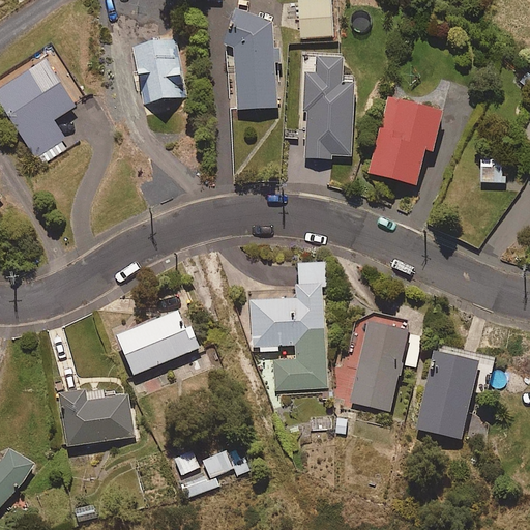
[(331,0),(321,0),(300,2),(302,39),(335,37),(331,0)]
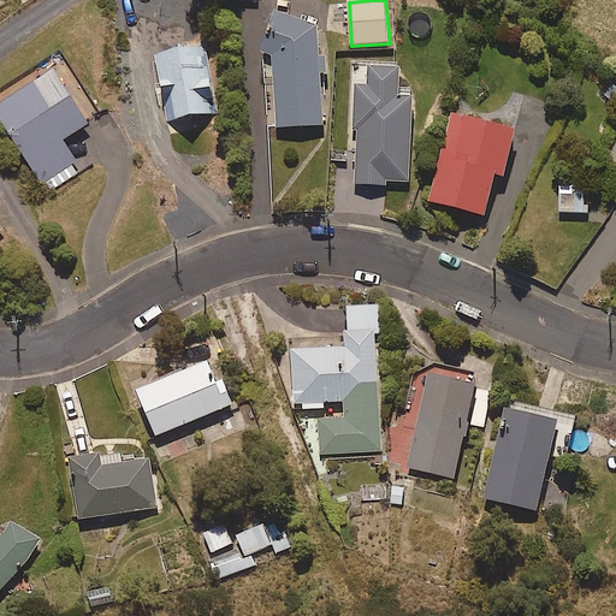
[(278,12),(262,53),(273,58),(277,129),(324,126),(321,72),(329,72),(329,58),(323,58),(321,28),(278,12)]
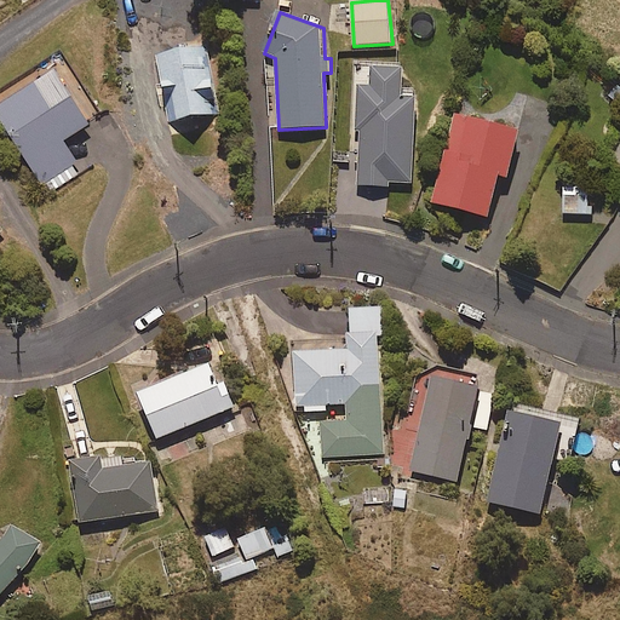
[(206,46),(156,55),(168,121),(218,112),(206,46)]
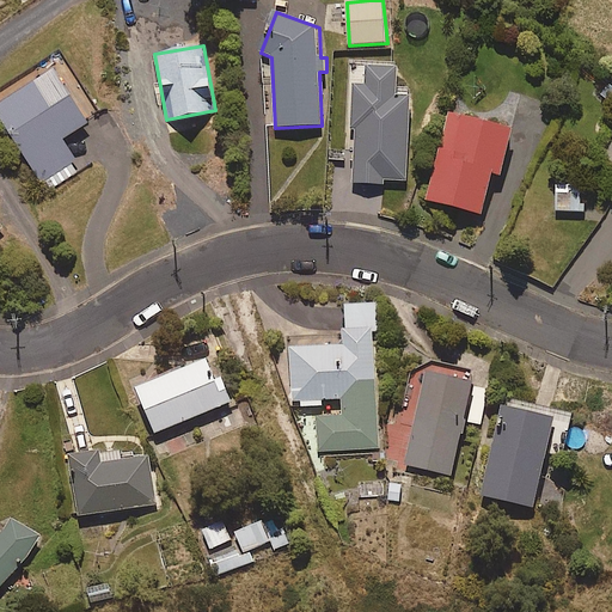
[(57,69),(0,104),(0,116),(41,184),(77,163),(62,140),(90,123),(57,69)]
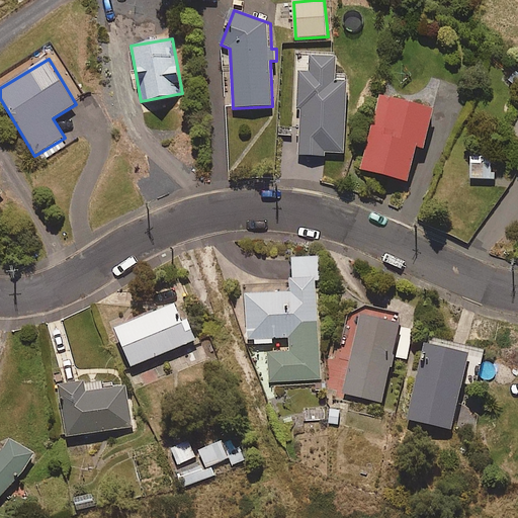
[(337,65),(308,64),(307,79),(299,79),(296,160),(325,161),(325,157),(345,157),(347,89),(336,89),(337,65)]
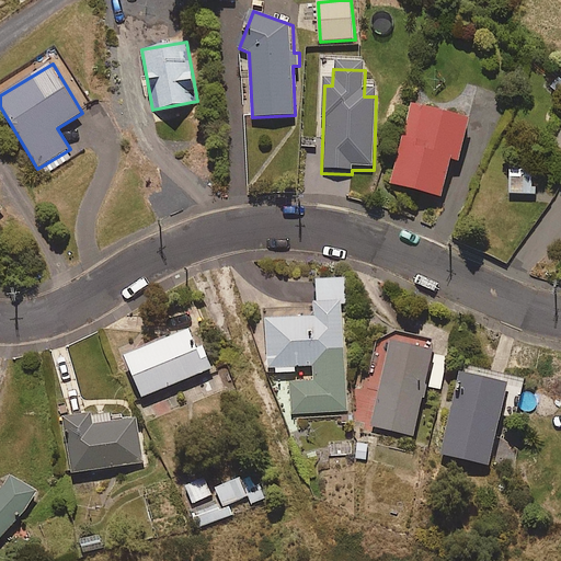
[(471,119),(414,105),(395,186),(445,198),(454,160),(461,162),(471,119)]
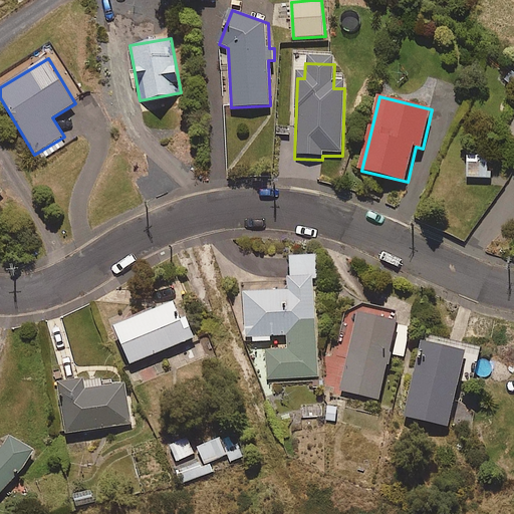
[(488,156),(467,156),(467,178),(492,179),(492,173),(488,173),(488,156)]
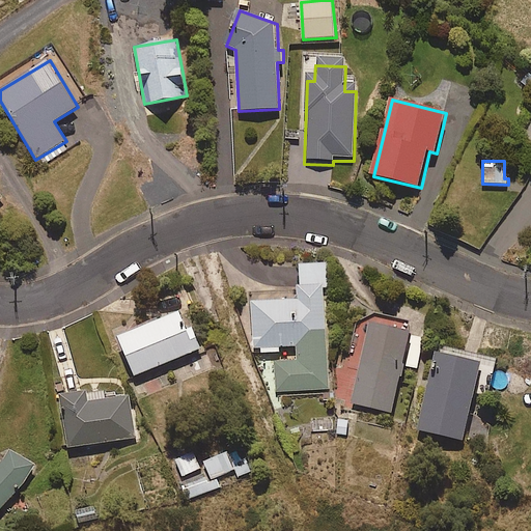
[(299,362),(275,363),(276,392),(331,389),(326,288),(330,288),(329,263),(300,264),(301,285),(298,285),(299,300),(253,302),(255,348),(262,348),(262,353),(280,353),(279,347),(298,346),(299,362)]
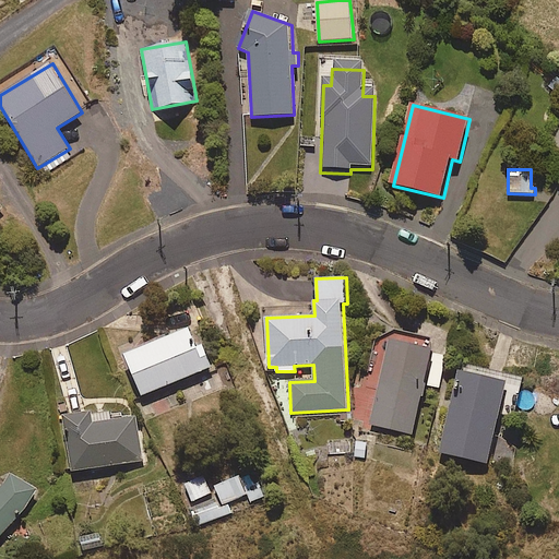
[(192,330),(126,356),(143,397),(214,368),(205,346),(200,348),(192,330)]
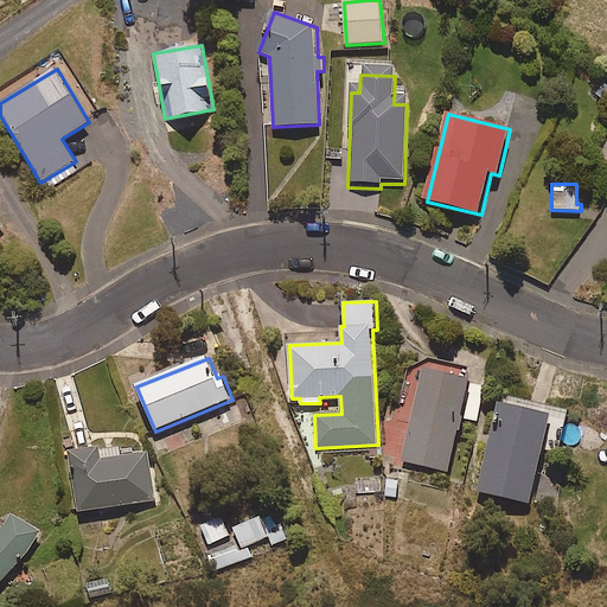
[(426,369),(402,460),(448,472),(472,381),(426,369)]
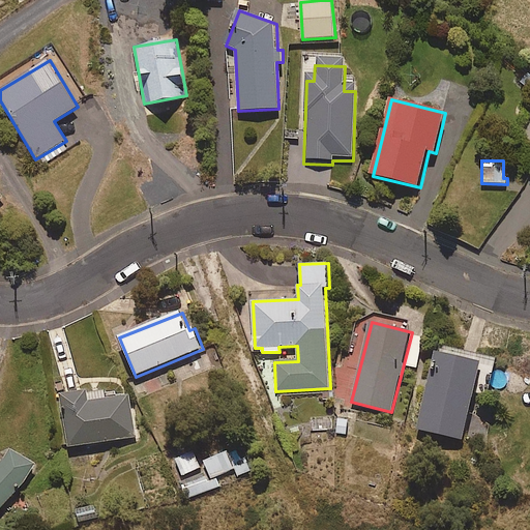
[(435,350),(416,429),(464,439),(475,392),(490,395),(494,377),(482,374),(486,361),(435,350)]
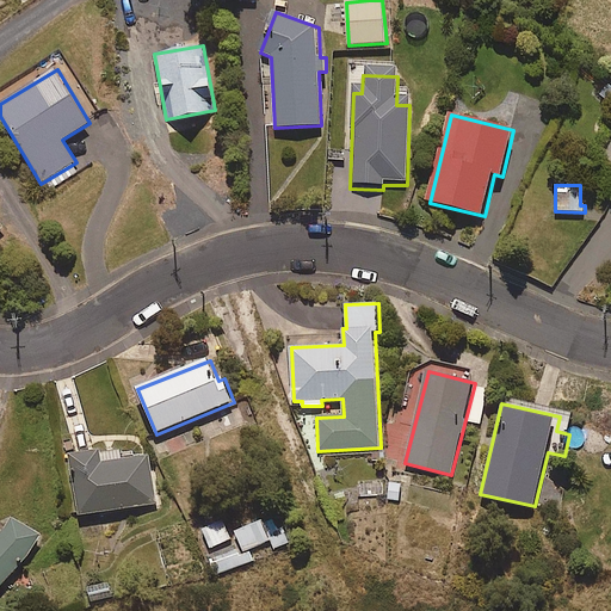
[(103,452),(71,457),(80,517),(158,504),(150,456),(104,463),(103,452)]
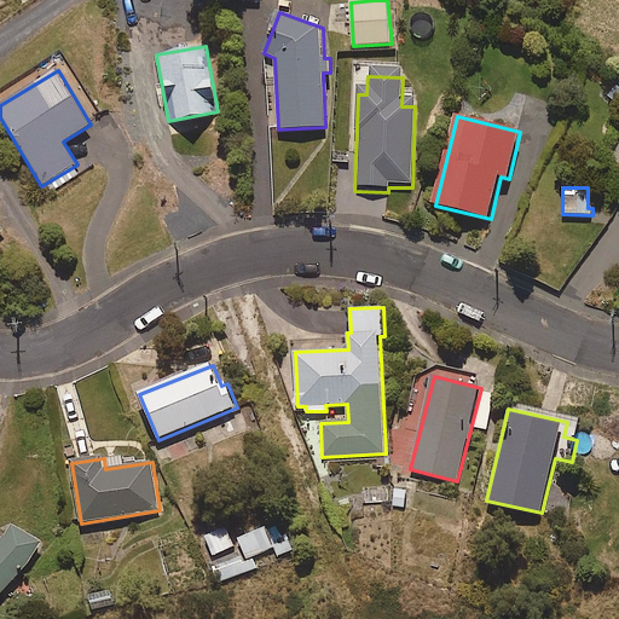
[(237,547),(212,557),(220,580),(258,565),(253,553),(272,544),(277,555),(291,549),(279,520),(267,525),(266,522),(232,537),(237,547)]
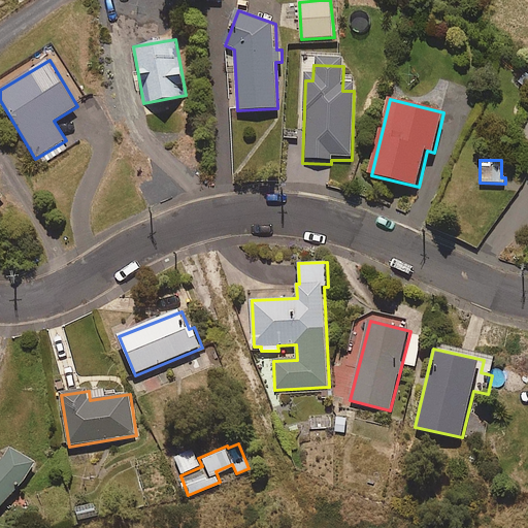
[(202,466),(198,458),(194,447),(172,456),(180,475),(202,466)]
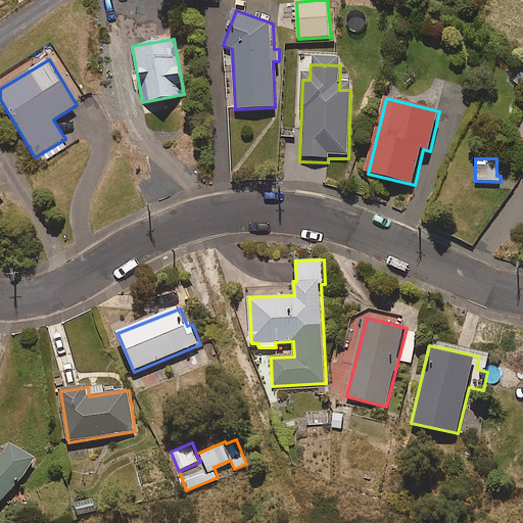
[(0,502),(22,478),(36,459),(11,445),(7,454),(0,460),(0,502)]
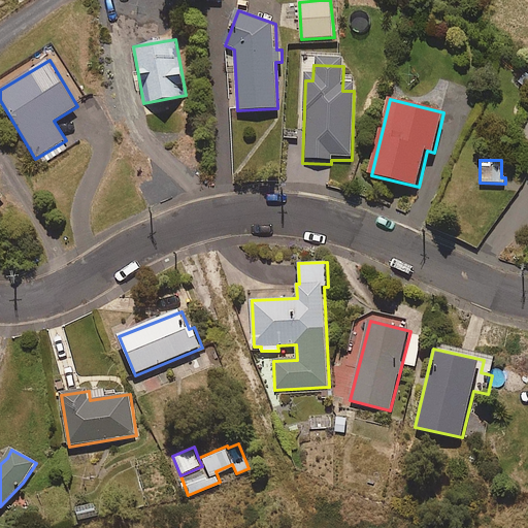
All buildings are outlined.
